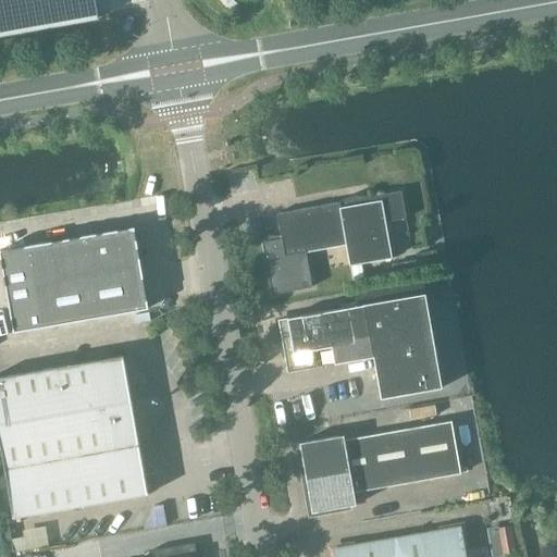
[(0,0),(0,37),(98,20),(95,0),(0,0)]
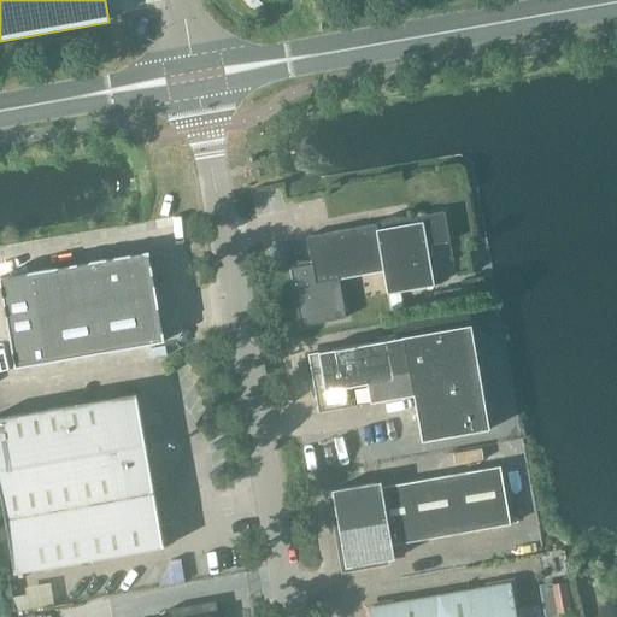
[(377,231),(383,272),(387,295),(434,287),(427,247),(450,244),(445,213),(409,219),(410,225),(377,231)]
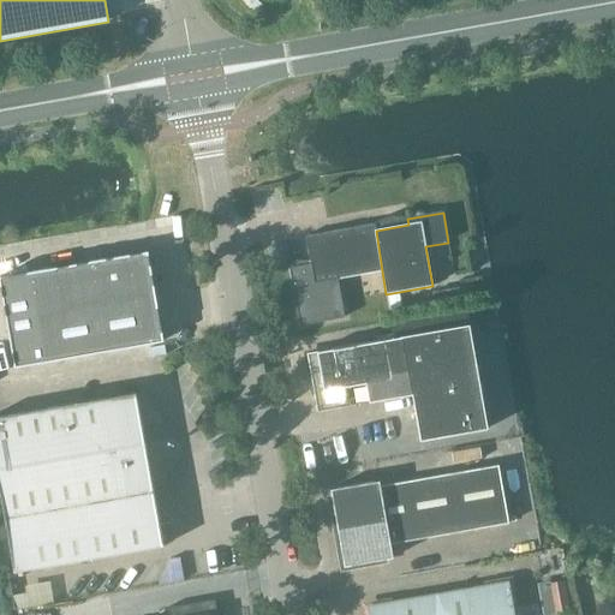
[(382,272),(376,231),(375,225),(305,237),(310,264),(290,269),(299,327),(345,318),(338,280),(382,272)]
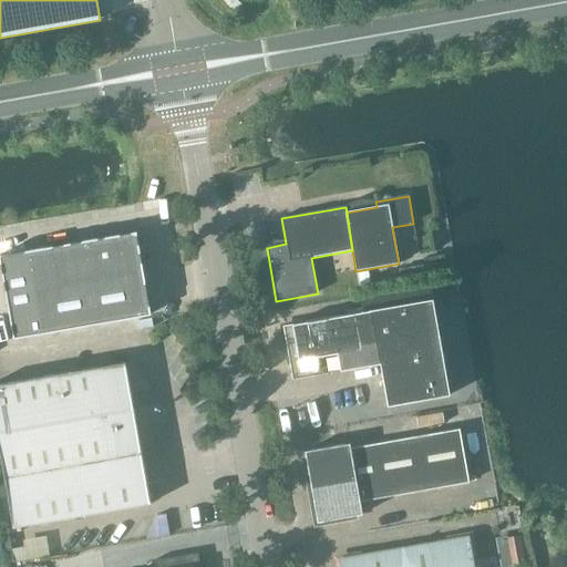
[(40,334),(151,316),(143,270),(146,265),(140,230),(137,228),(116,232),(113,236),(24,251),(40,334)]
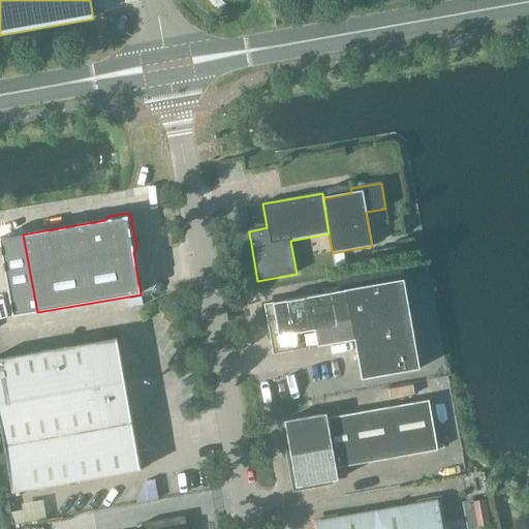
[(343,253),(335,255),(336,265),(345,263),(343,253)]
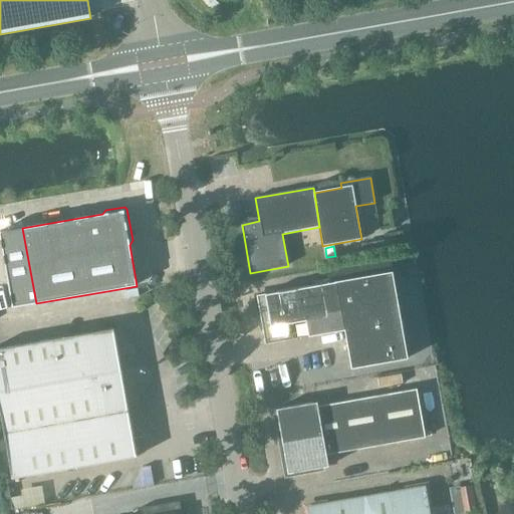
[(411,357),(396,271),(256,296),(265,345),(344,330),(351,367),(411,357)]
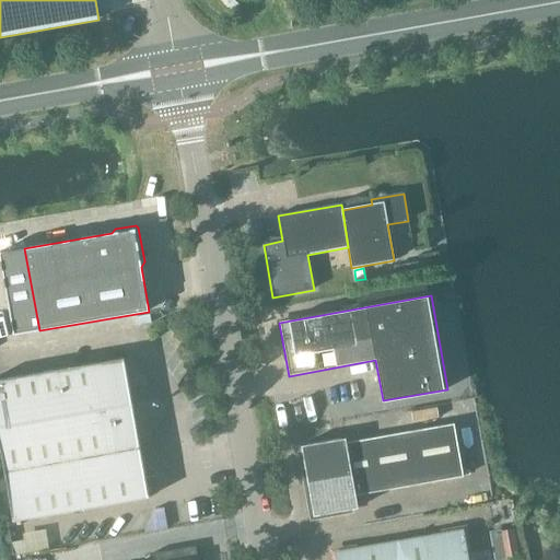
[(13,522),(149,498),(124,358),(0,380),(0,451),(4,475),(13,522)]
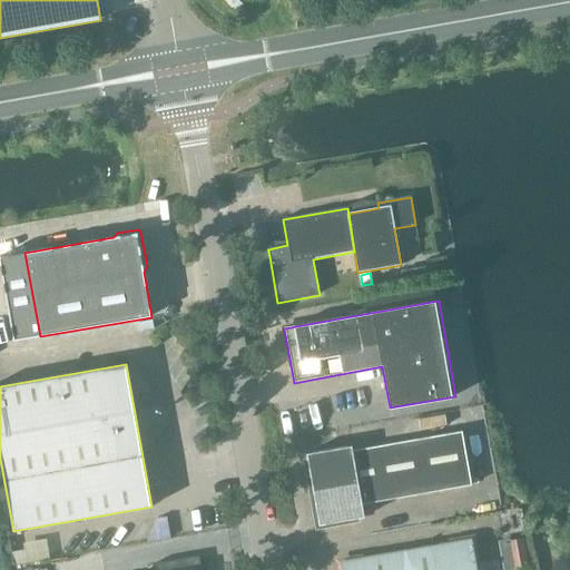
[(353,451),(362,505),(472,485),(462,432),(353,451)]
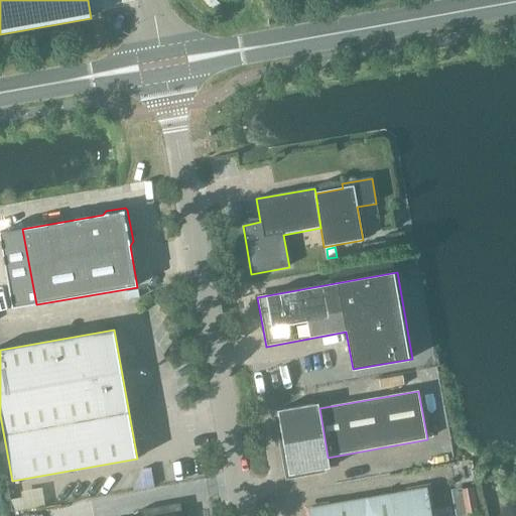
[(328,458),(319,408),(318,404),(277,411),(289,476),(330,469),(328,458)]
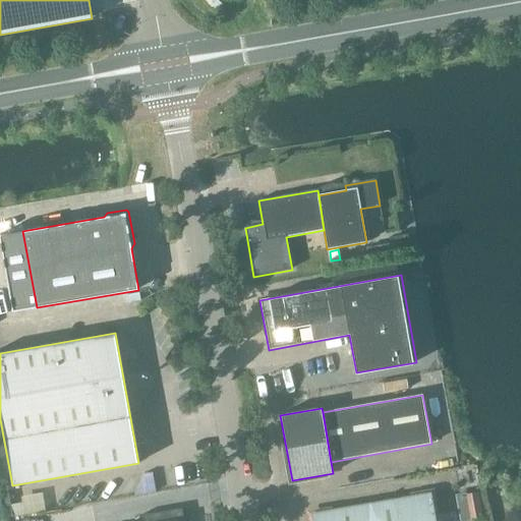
[(477,491),(466,494),(470,517),(481,515),(477,491)]
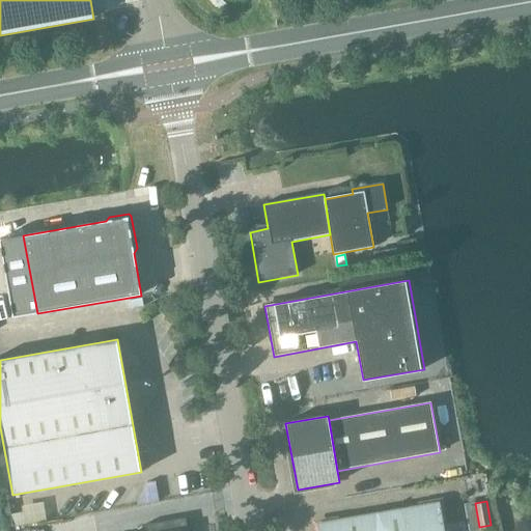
[(317,530),(444,530),(440,503),(317,525),(317,530)]
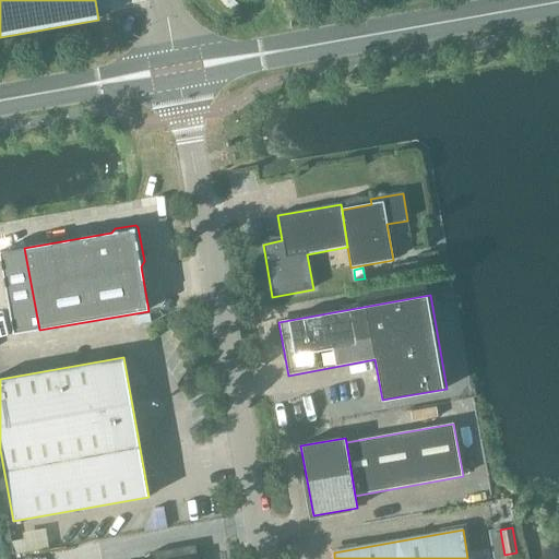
[(198,558),(195,546),(153,552),(153,558),(198,558)]
